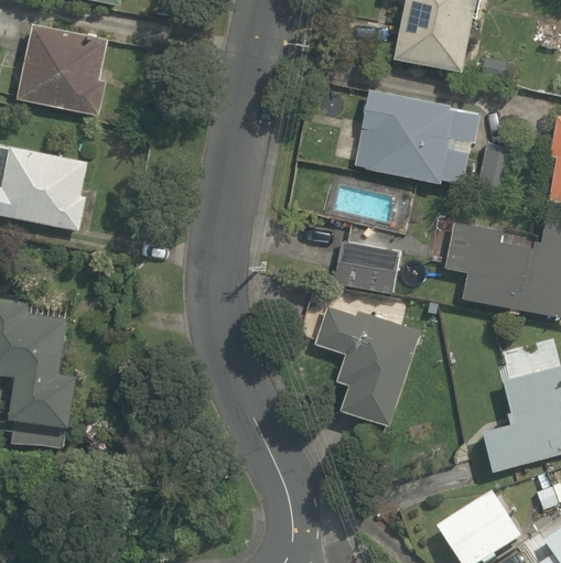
[(395,61),(463,73),(476,0),(397,0),(406,1),(395,61)]
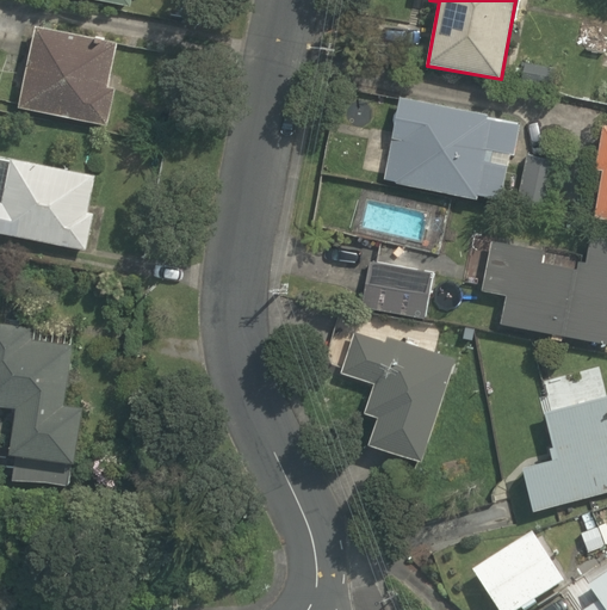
[(19,110),(106,128),(115,91),(105,88),(115,43),(36,28),(19,110)]
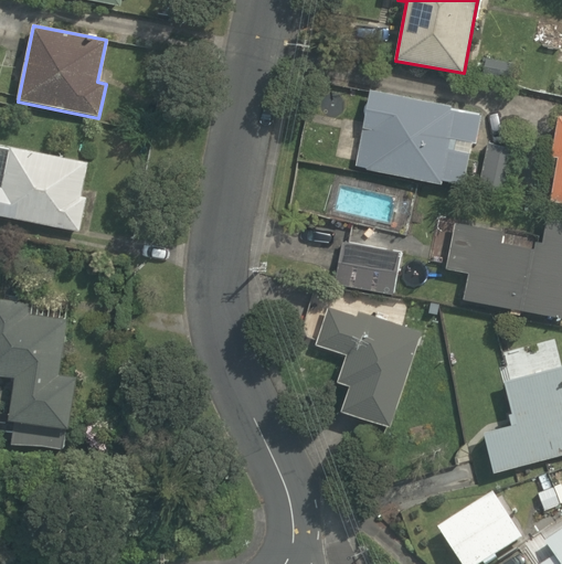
[(509,81),(512,64),(484,59),(480,75),(509,81)]
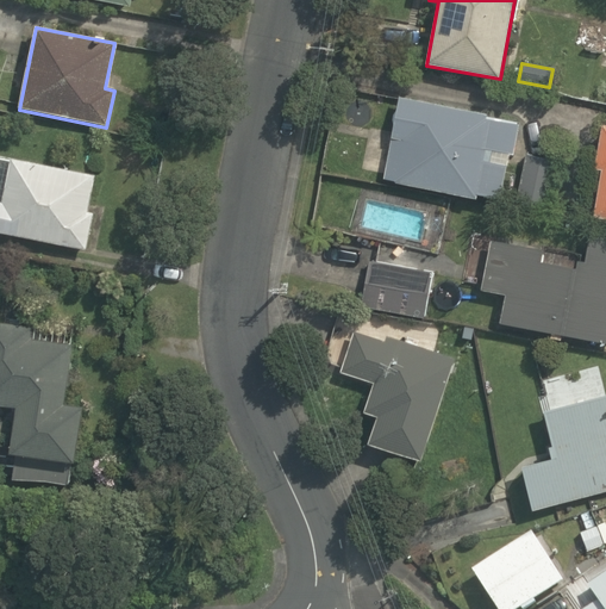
[(393,99),(380,179),(394,181),(393,184),(476,197),(478,193),(499,197),(504,163),(488,161),(491,149),(510,153),(514,123),(485,118),(486,115),(393,99)]
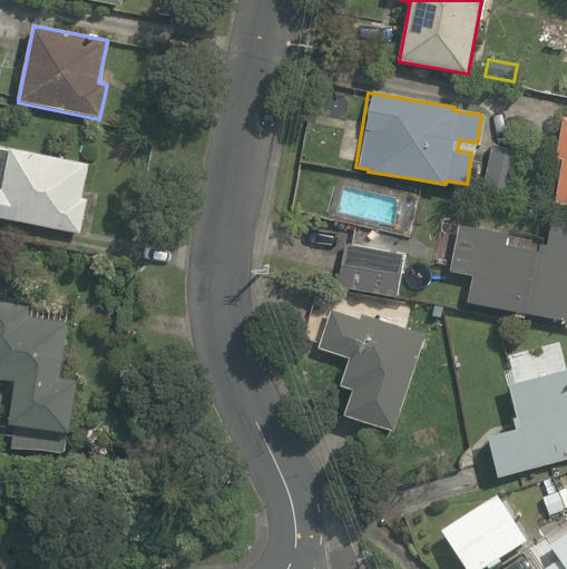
[(566,113),(553,110),(540,196),(566,199),(566,113)]
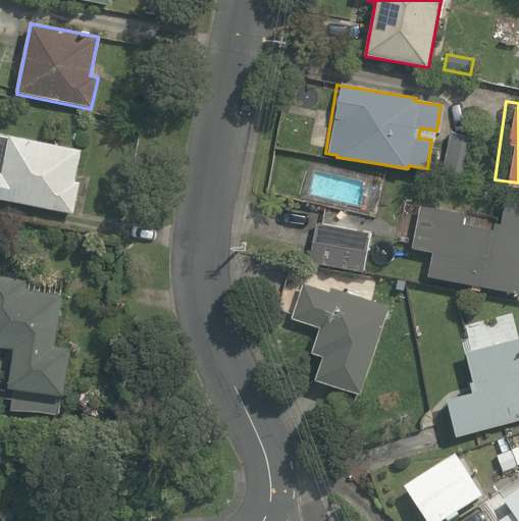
[(467,178),(474,138),(448,133),(440,173),(467,178)]
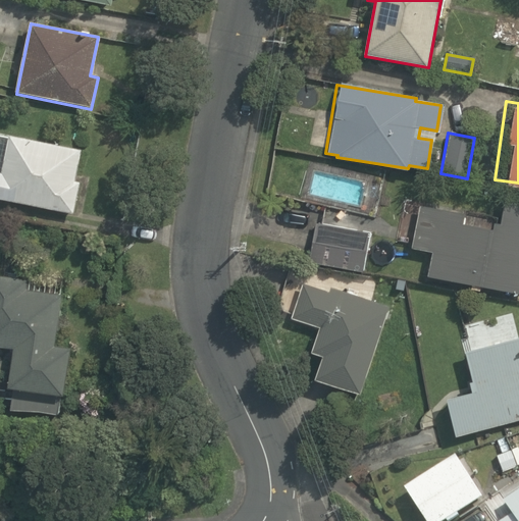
[(0,199),(71,213),(78,181),(72,180),(79,149),(6,135),(0,166),(0,199)]
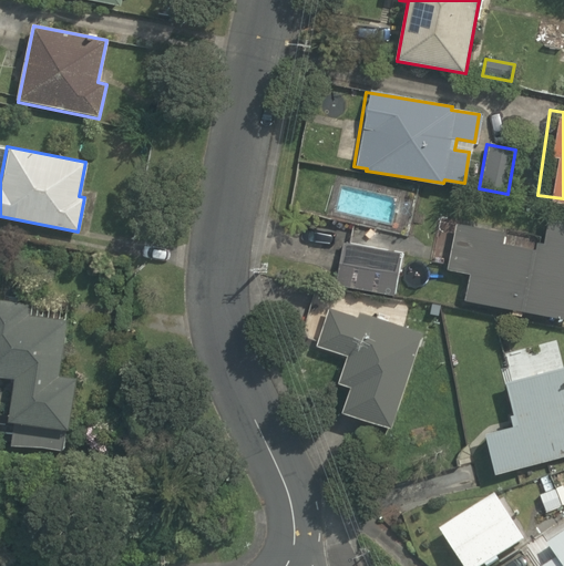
[(469,271),(463,299),(563,318),(563,218),(546,216),(541,243),(532,240),(531,248),(503,243),(505,230),(455,220),(447,267),(469,271)]
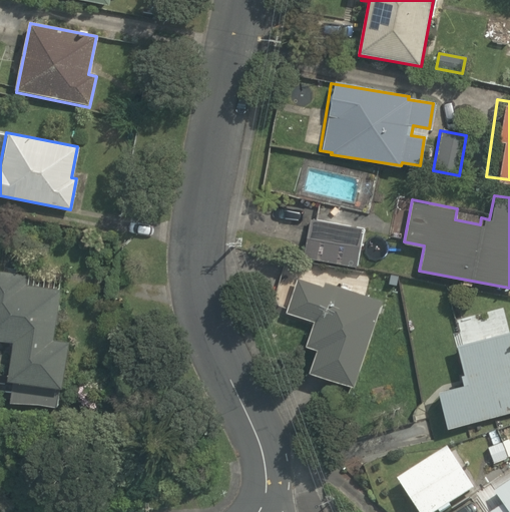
[(303,261),(355,270),(362,229),(310,219),(303,261)]
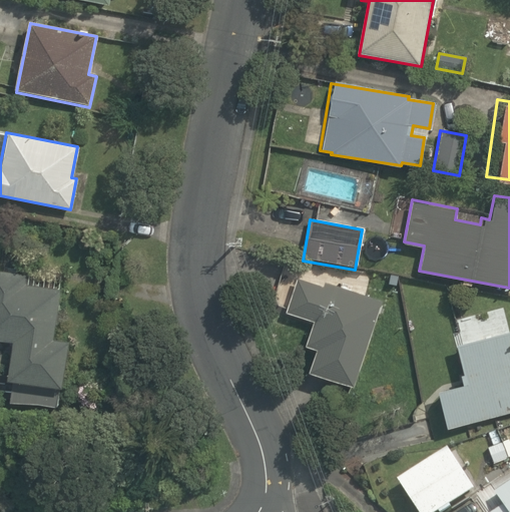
[(10,405),(56,410),(57,390),(61,391),(66,342),(54,341),(59,291),(24,287),(25,275),(0,272),(0,340),(13,342),(9,382),(13,383),(12,390),(10,405)]
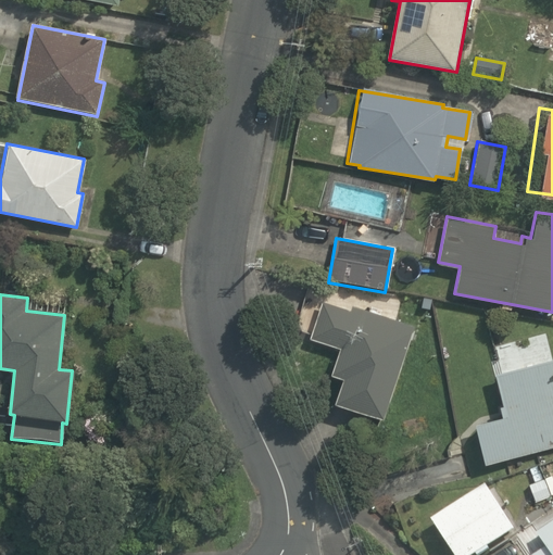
[(382,418),(412,327),(350,307),(349,311),(321,302),(310,338),(339,347),(330,375),(343,379),(336,403),(382,418)]
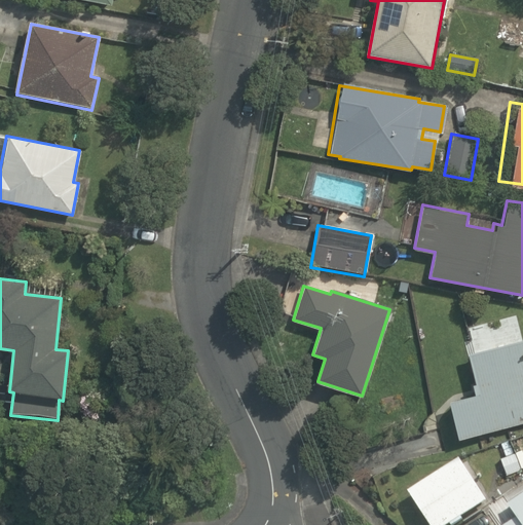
[(450,404),(459,440),(522,422),(522,339),(469,354),(477,384),(472,385),(475,397),(450,404)]
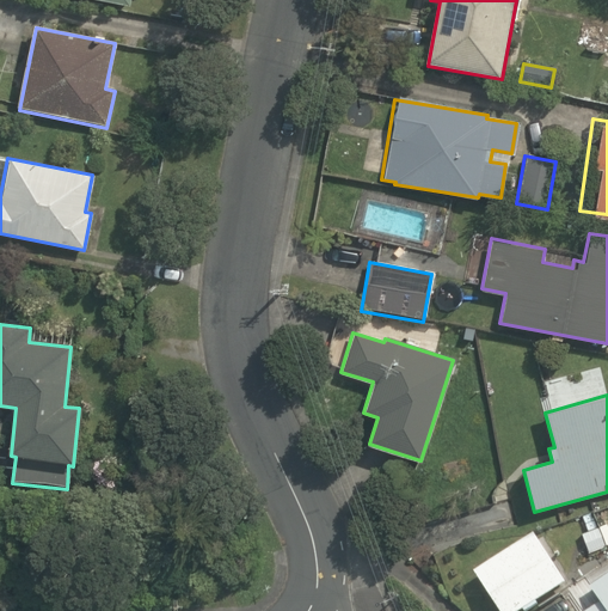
[(530,524),(465,567),(493,610),(510,610),(564,576),(530,524)]
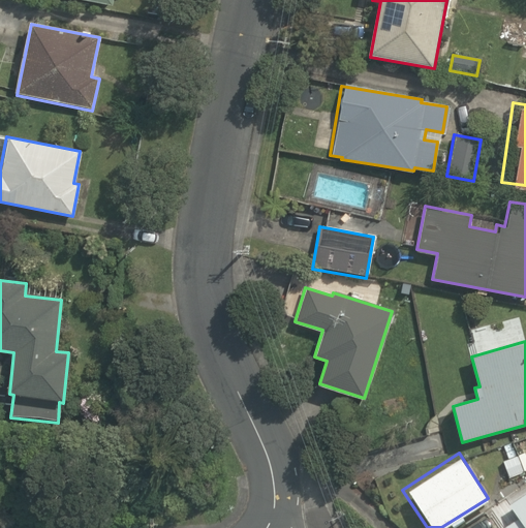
[(525,527),(525,492),(485,517),(491,527),(525,527)]
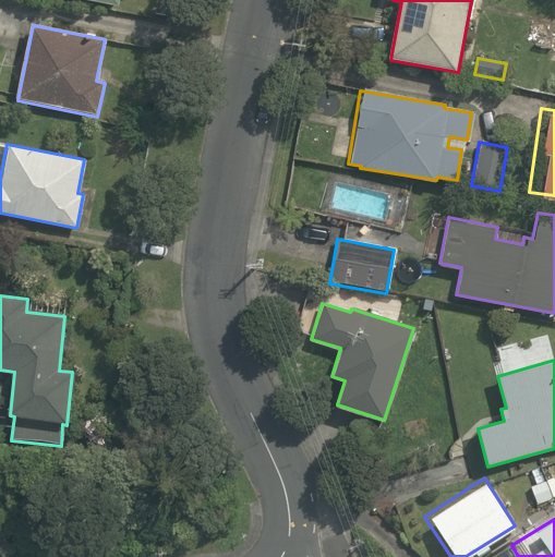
All buildings are outlined.
